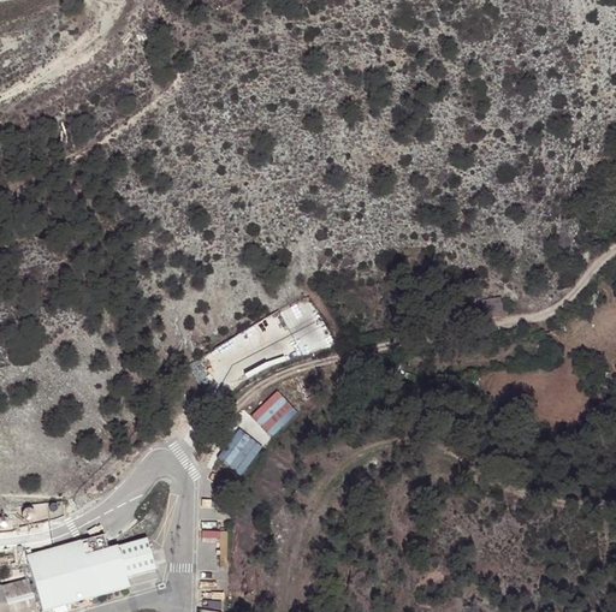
[(497,310),(495,295),(483,296),(485,313),(497,310)]
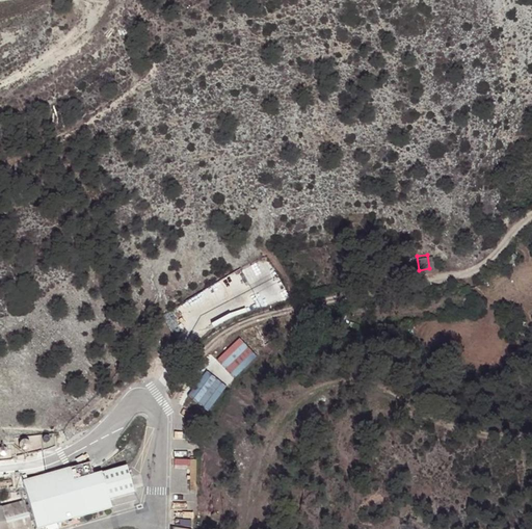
[(270,264),(267,266),(275,276),(278,275),(270,264)]
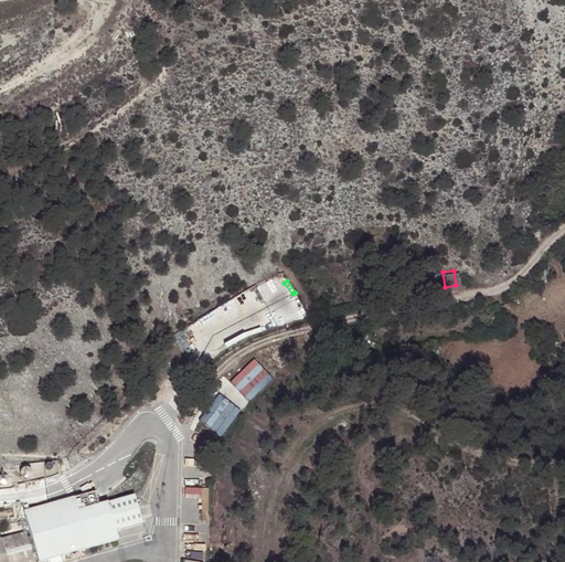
[(203,321),(190,329),(196,341),(210,333),(203,321)]
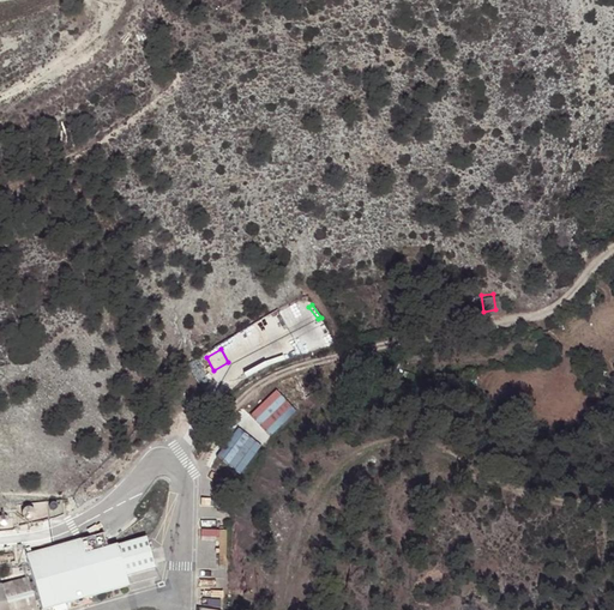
[(275,386),(248,411),(270,432),(295,406),(275,386)]
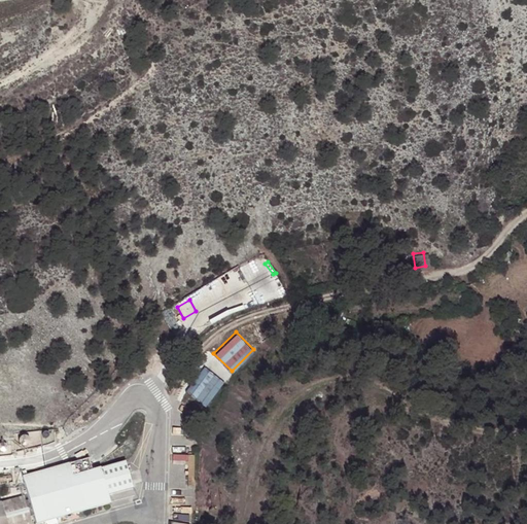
[(205,363),(184,388),(205,405),(224,381),(205,363)]
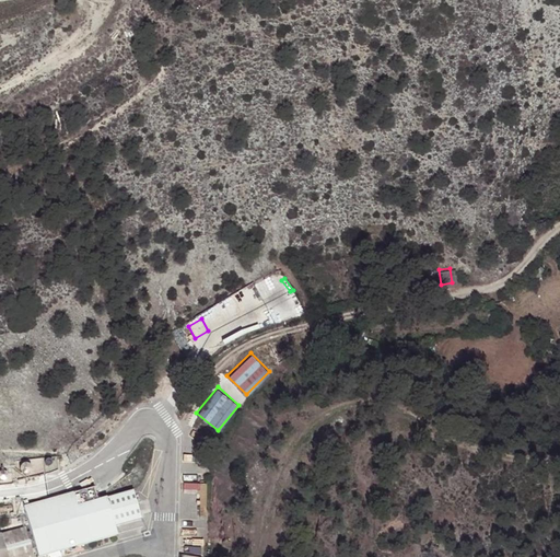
[(21,465),(21,466),(21,468),(21,471),(22,472),(24,473),(26,473),(27,473),(30,472),(31,471),(32,470),(32,467),(32,465),(31,463),(30,462),(27,462),(25,462),(23,462),(22,463),(21,465)]
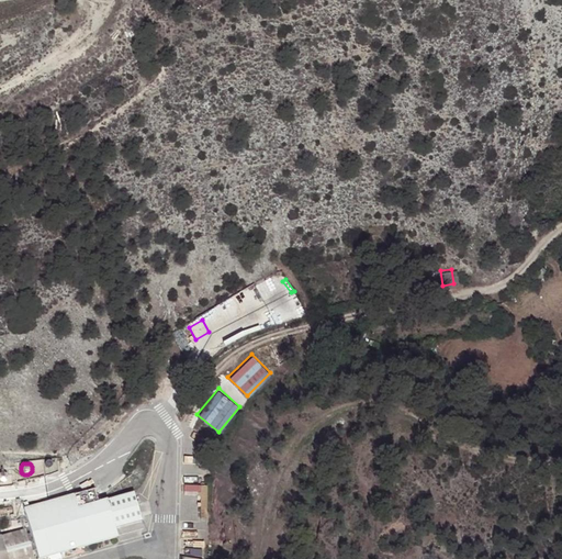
[(0,478),(0,479),(2,480),(3,480),(6,480),(8,479),(9,478),(10,477),(10,474),(10,472),(9,470),(8,469),(6,468),(3,468),(1,469),(0,469),(0,478)]
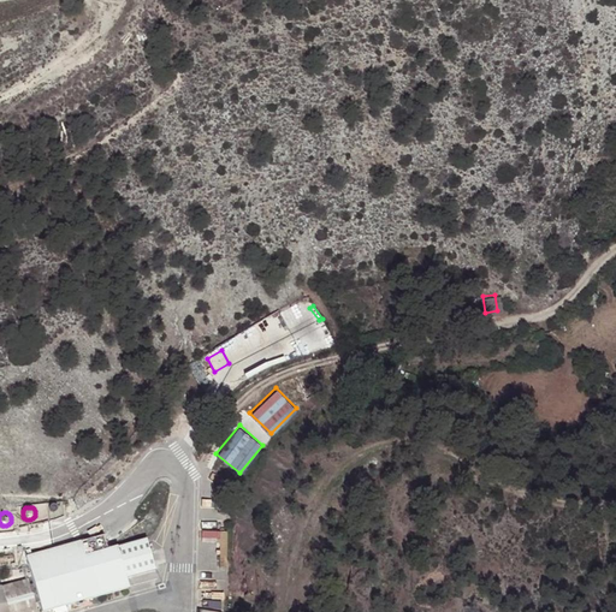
[(157,568),(147,536),(117,544),(118,547),(87,554),(81,539),(31,553),(28,554),(30,569),(25,570),(27,576),(0,582),(0,611),(30,611),(42,608),(42,611),(46,611),(129,588),(126,576),(157,568)]
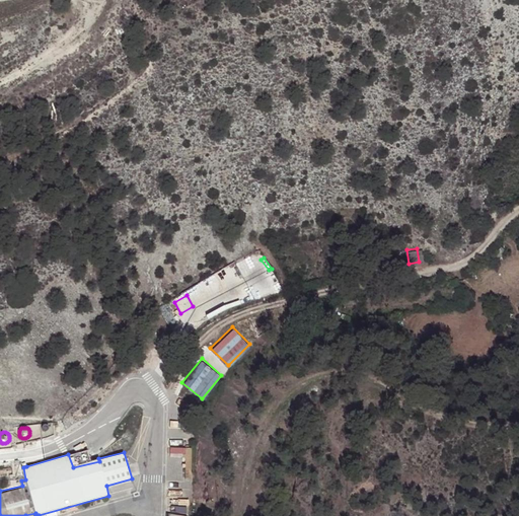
All buildings are outlined.
